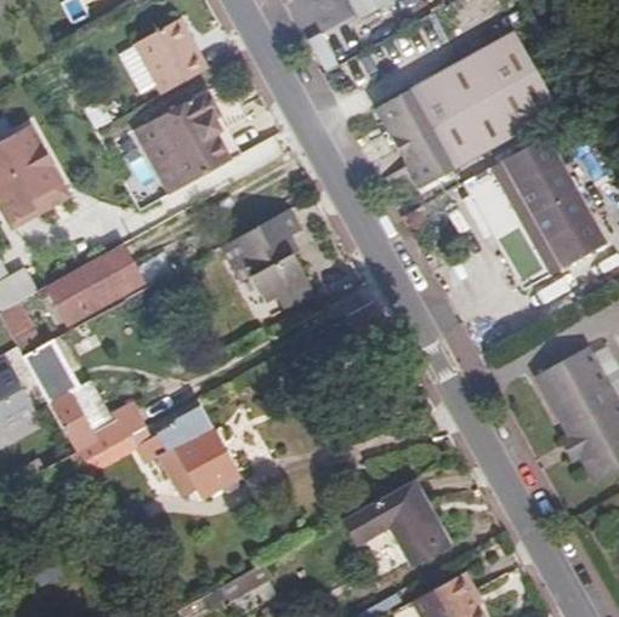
[(352,0),(359,13),(384,0),(352,0)]
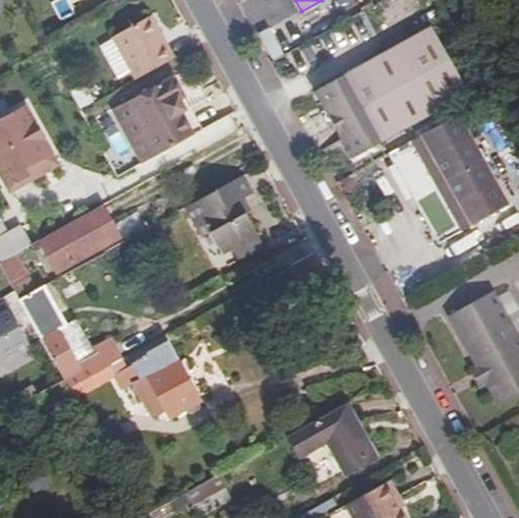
[(114,35),(138,76),(176,56),(152,14),(114,35)]
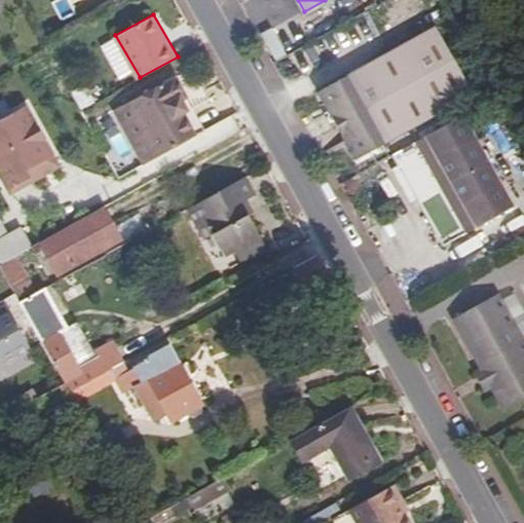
[(371,122),(344,137),(356,157),(473,95),(436,26),(319,89),(330,109),(357,95),(371,122)]
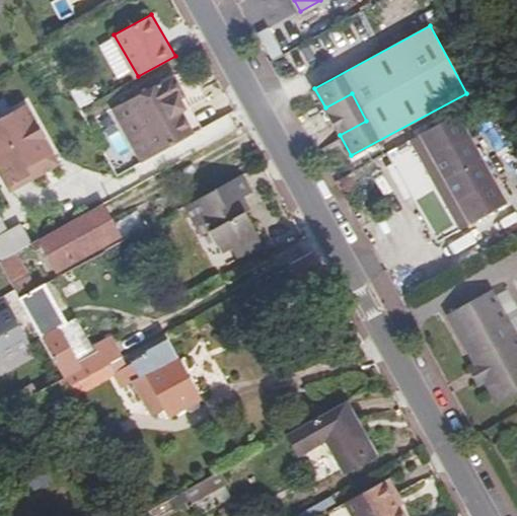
[(157,154),(194,135),(180,109),(175,99),(179,97),(183,95),(173,75),(128,100),(157,154)]
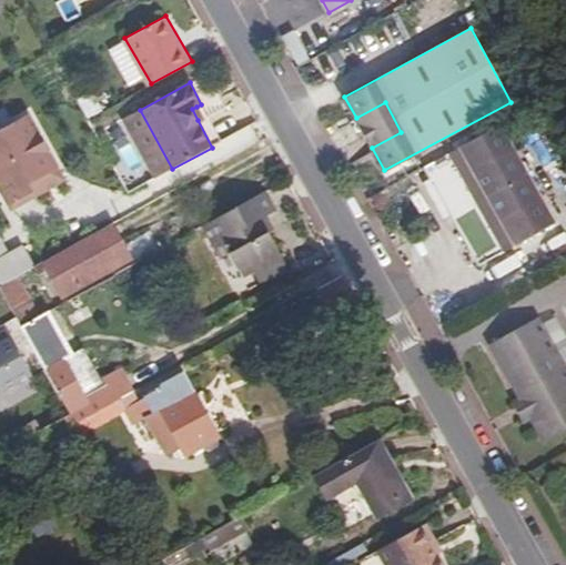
[(356,119),(372,148),(401,132),(385,102),(356,118),(356,119)]
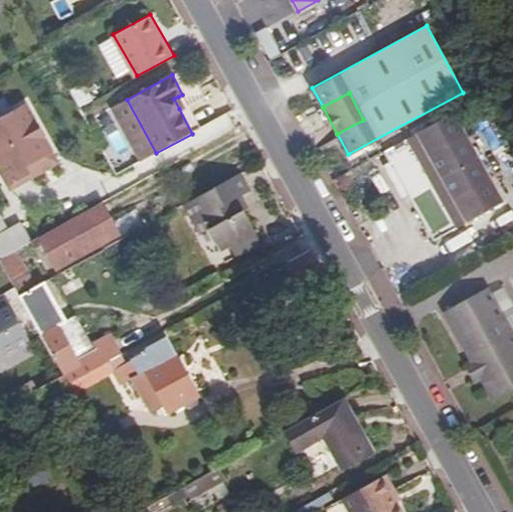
[(174,99),(179,109),(183,107),(178,97),(174,99)]
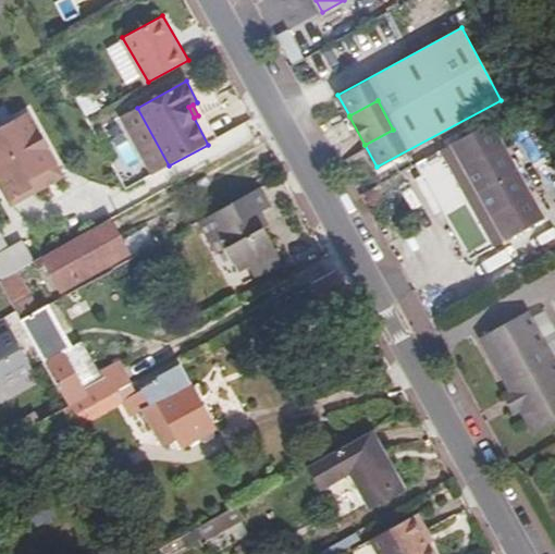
[(0,127),(0,175),(14,201),(68,173),(34,110),(0,127)]
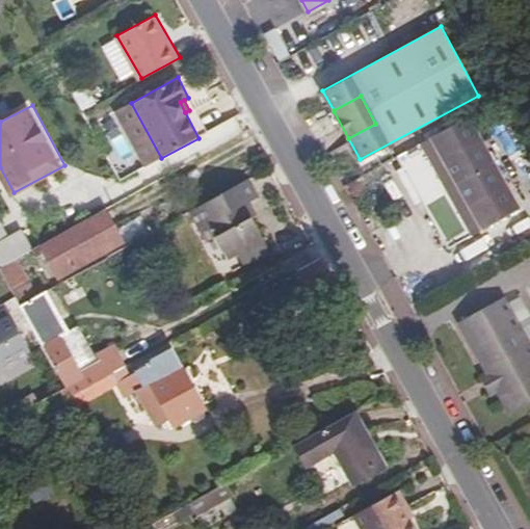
[(470,115),(397,156),(433,221),(505,181),(470,115)]
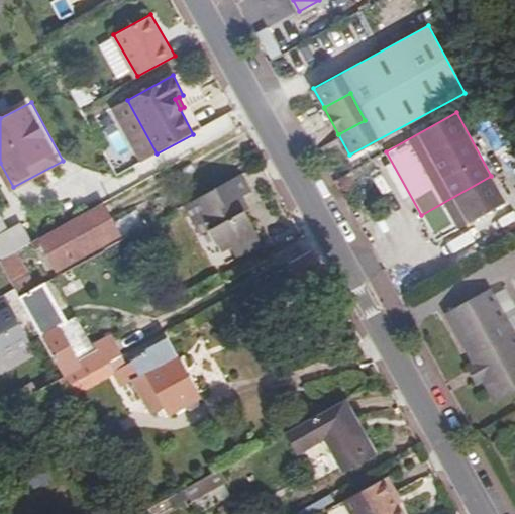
[(242,173),(187,203),(196,220),(204,216),(211,230),(220,245),(231,243),(235,249),(259,236),(244,209),(239,197),(245,193),(251,190),(242,173)]
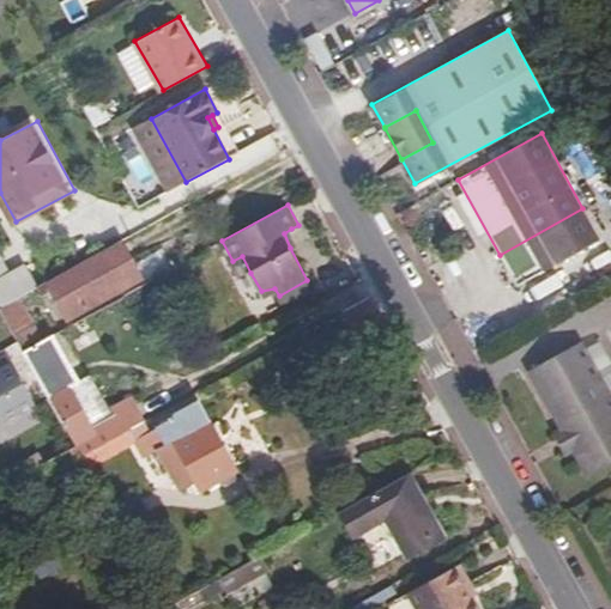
[(582,208),(500,255),(516,285),(600,239),(582,208)]
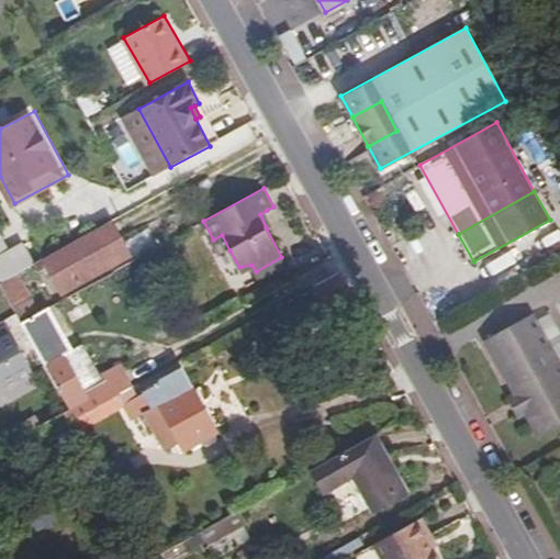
[(273,223),(267,210),(260,214),(266,227),(273,223)]
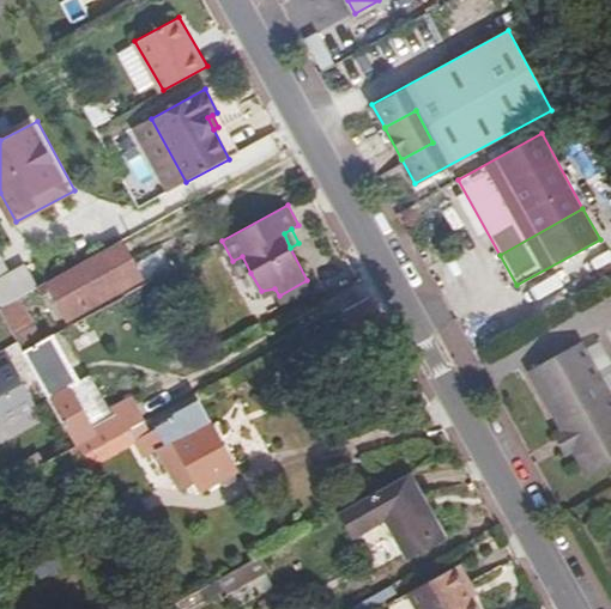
[(121,236),(36,279),(41,287),(48,284),(64,312),(113,286),(107,275),(134,261),(121,236)]
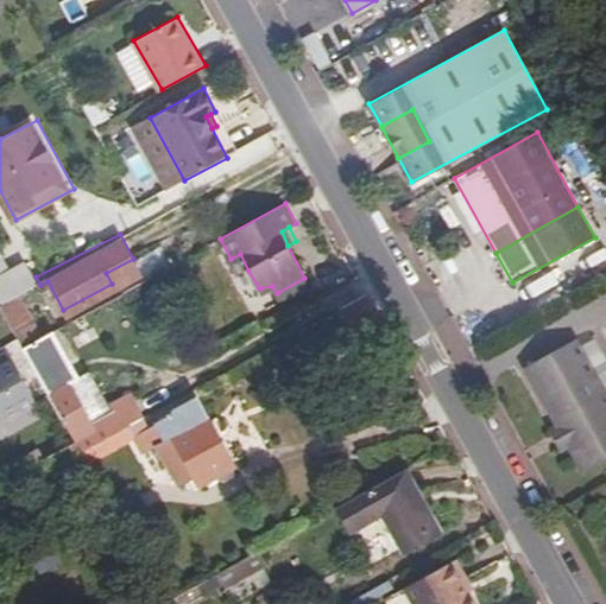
[(240,254),(231,259),(239,275),(248,271),(240,254)]
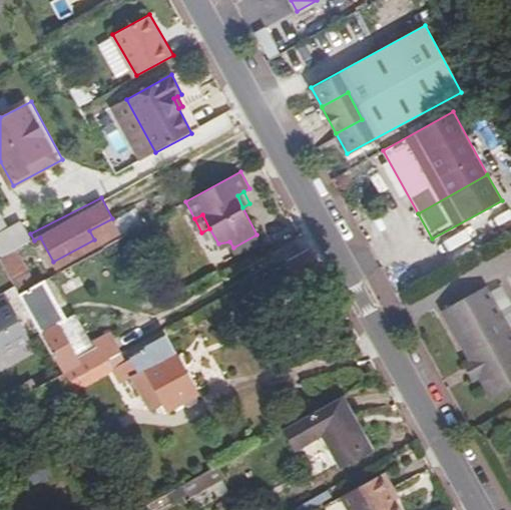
[(89,230),(94,239),(117,228),(112,218),(89,230)]
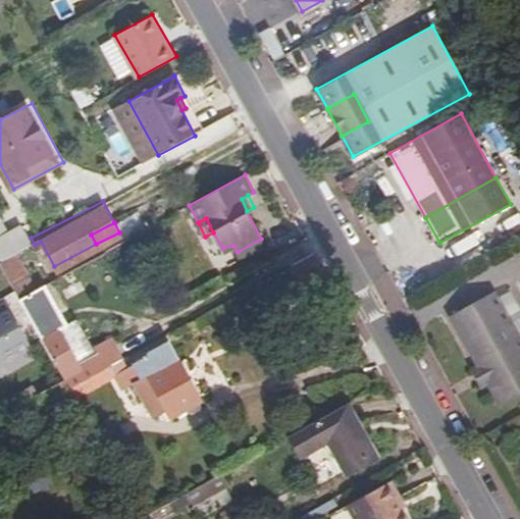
[(0,253),(12,248),(24,241),(16,225),(0,234),(0,253)]
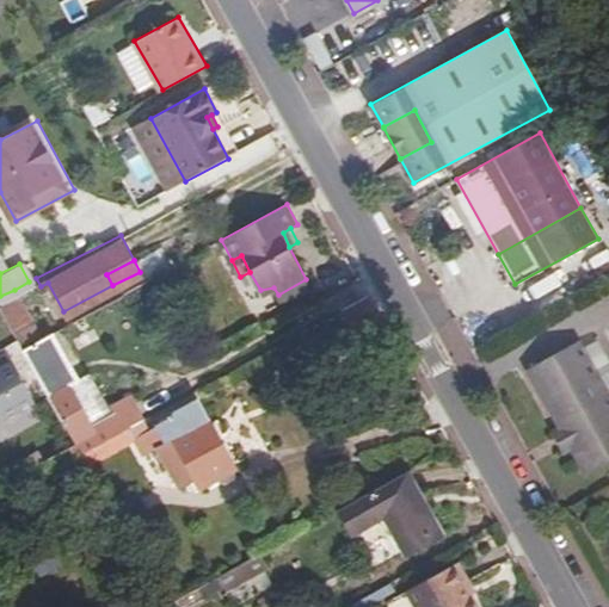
[(306,279),(278,295),(282,303),(311,287),(307,279),(306,279)]
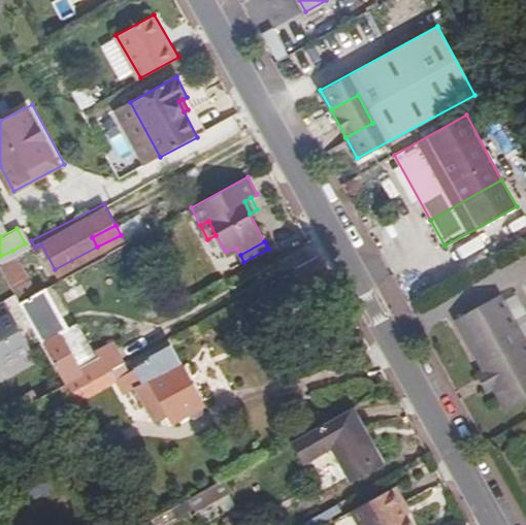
[(0,256),(0,265),(12,289),(14,292),(30,283),(12,251),(0,256)]
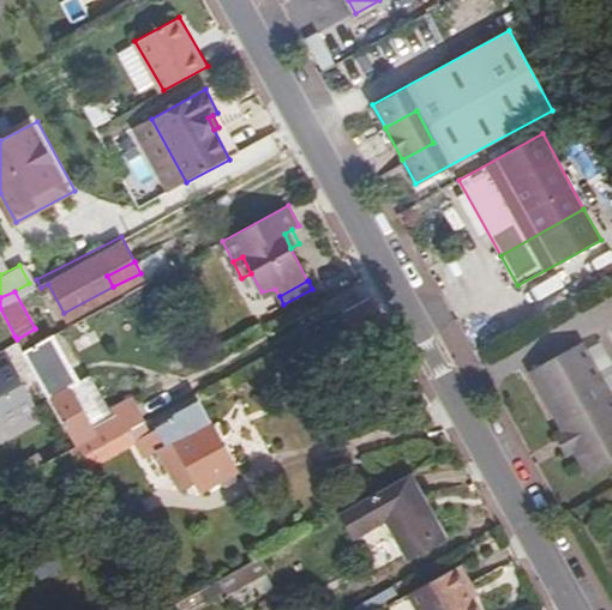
[(354,325),(382,312),(372,296),(345,310),(354,325)]
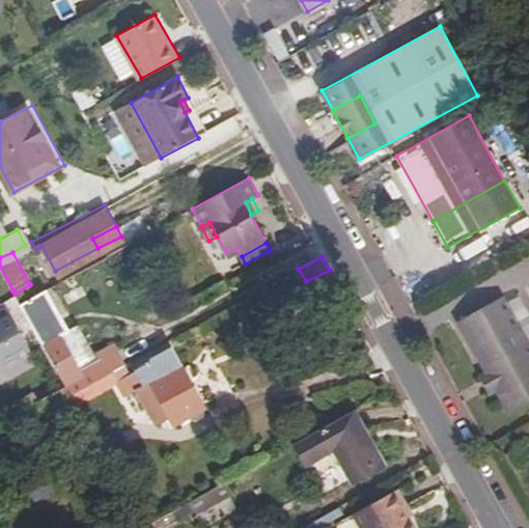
[(70,390),(112,368),(103,354),(87,362),(45,287),(20,303),(64,382),(70,390)]
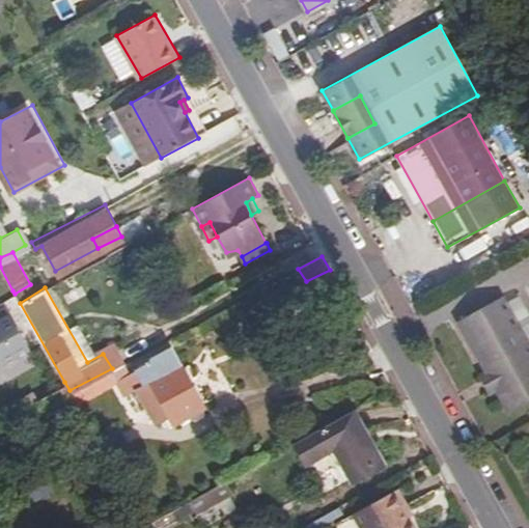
[(458,323),(482,363),(527,338),(504,297),(458,323)]
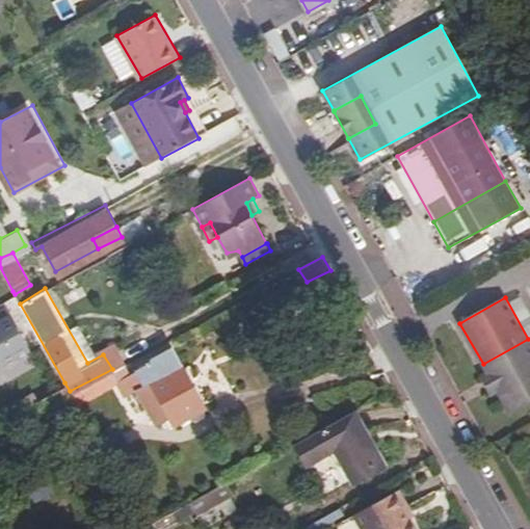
[(0,362),(29,346),(8,310),(0,314),(0,362)]
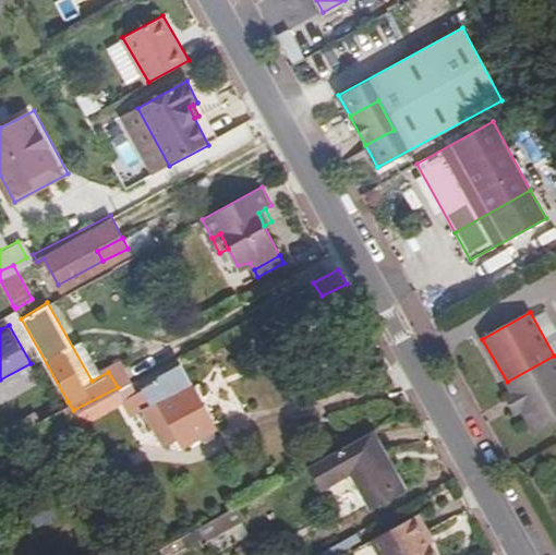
[(555,358),(554,356),(507,382),(511,390),(522,411),(536,436),(555,424),(555,358)]
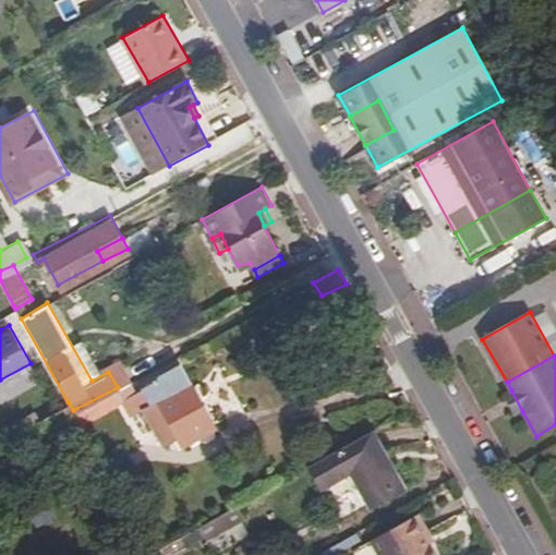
[(142,385),(144,388),(150,400),(144,403),(164,441),(179,433),(183,443),(202,433),(205,438),(215,432),(213,426),(216,424),(179,361),(158,373),(158,377),(142,385)]
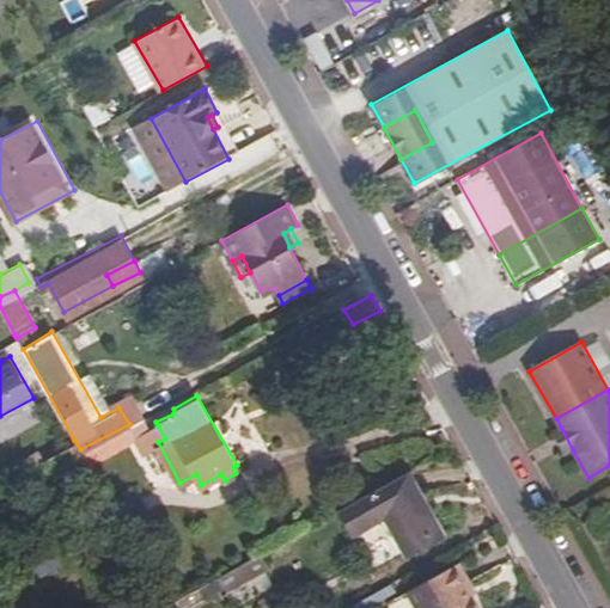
[(150,428),(144,417),(129,424),(135,436),(139,441),(145,438),(142,433),(150,428)]
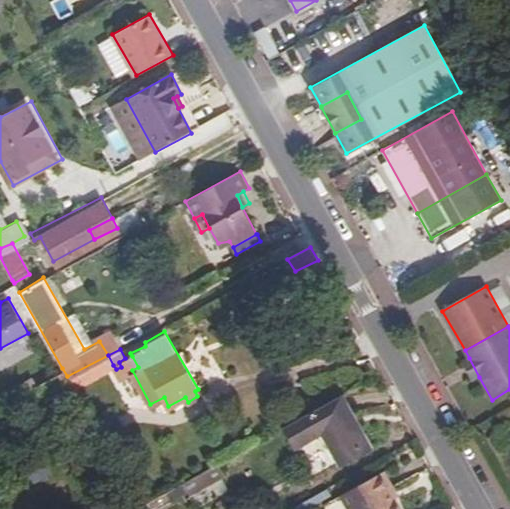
[(93,422),(103,417),(82,381),(113,365),(108,355),(67,376),(70,381),(86,411),(93,422)]
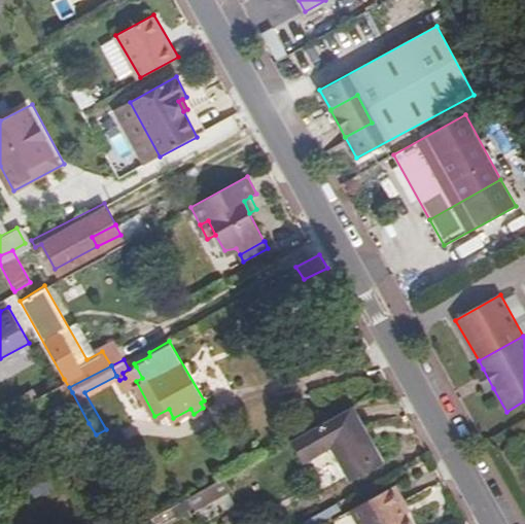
[(136,367),(129,369),(123,373),(125,378),(119,380),(124,387),(136,381),(142,378),(136,367)]
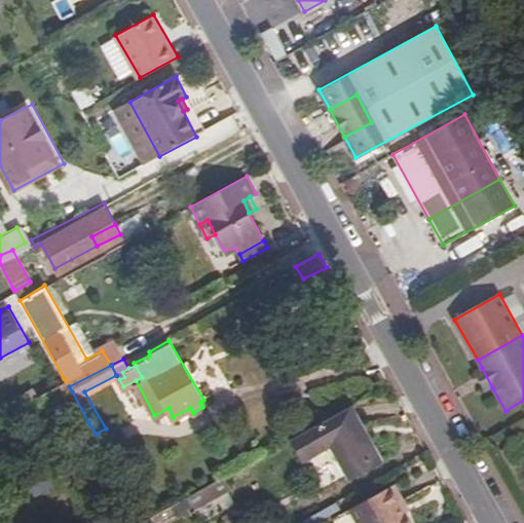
[(492,387),(482,368),(476,372),(476,373),(486,391),(492,387)]
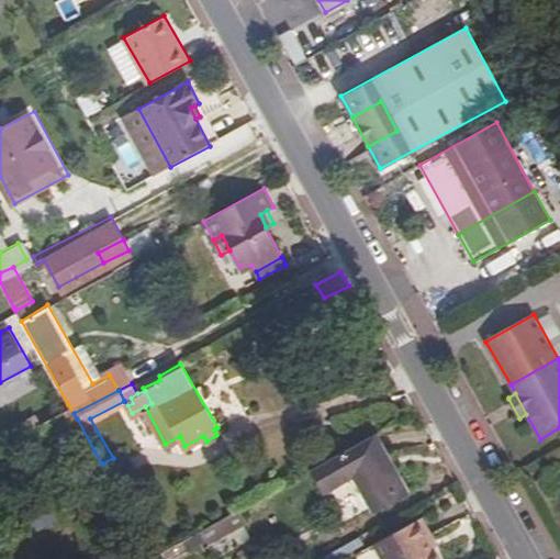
[(45,435),(77,418),(74,413),(68,404),(37,421),(45,435)]
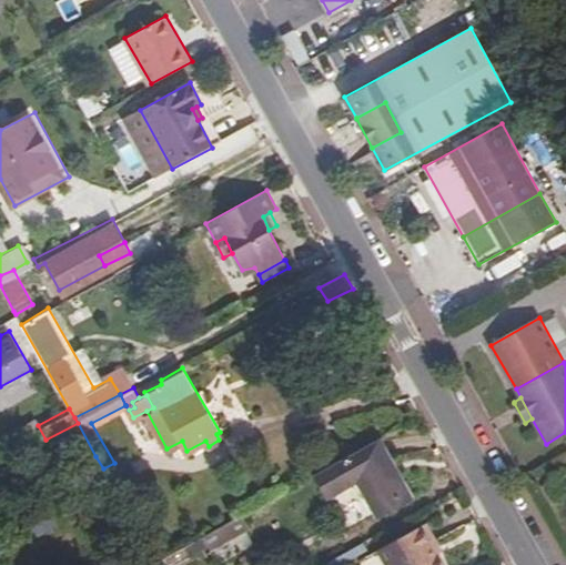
[(413,498),(381,441),(317,476),(331,497),(361,481),(382,516),(413,498)]
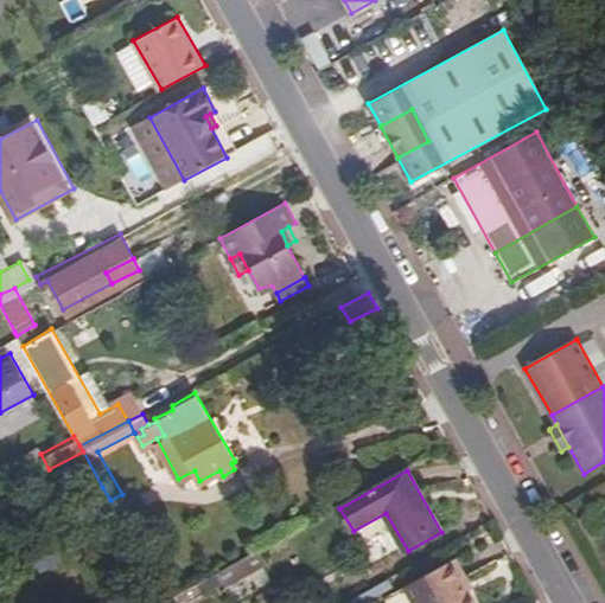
[(110,500),(120,519),(158,499),(148,480),(122,494),(110,500)]
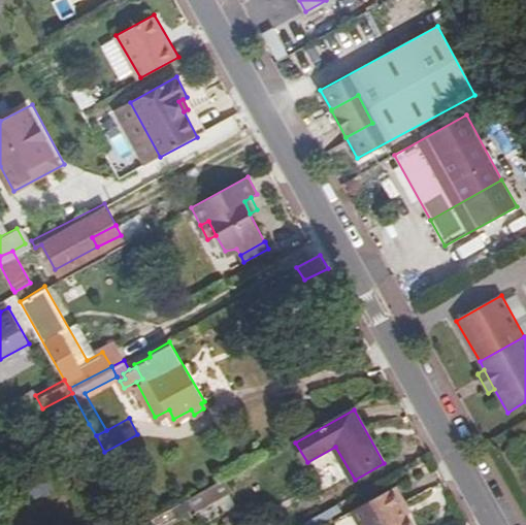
[(406,506),(397,488),(352,515),(357,524),(411,524),(402,510),(406,506)]
